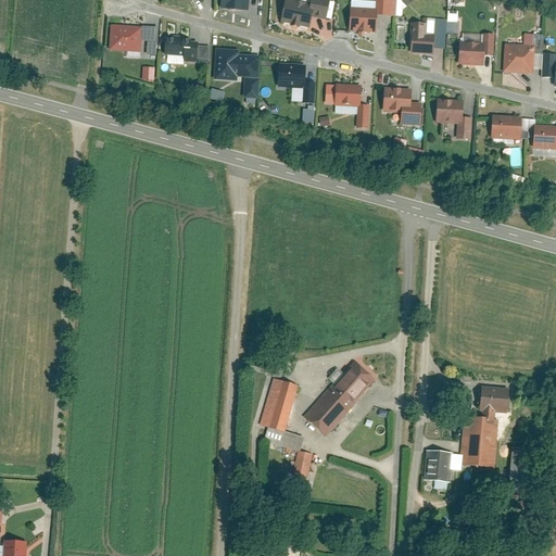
[(281,3),(280,25),(311,26),(311,12),(324,13),(324,0),(307,0),(307,4),(281,3)]
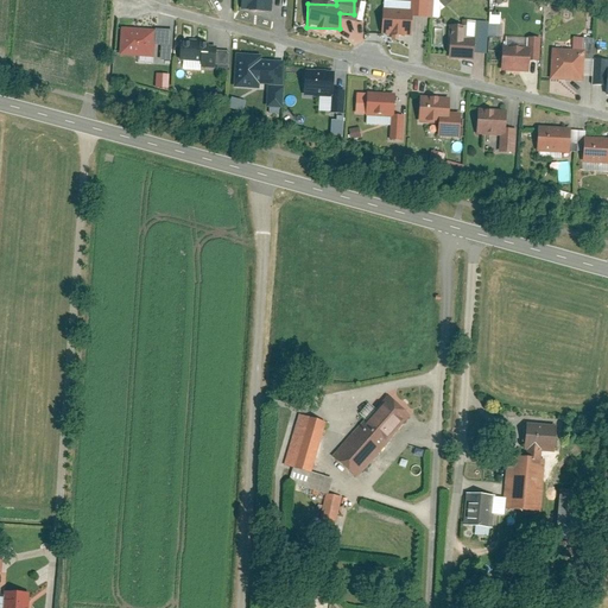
[(381,4),(380,33),(411,36),(411,21),(432,24),(434,0),(412,0),(412,5),(381,4)]
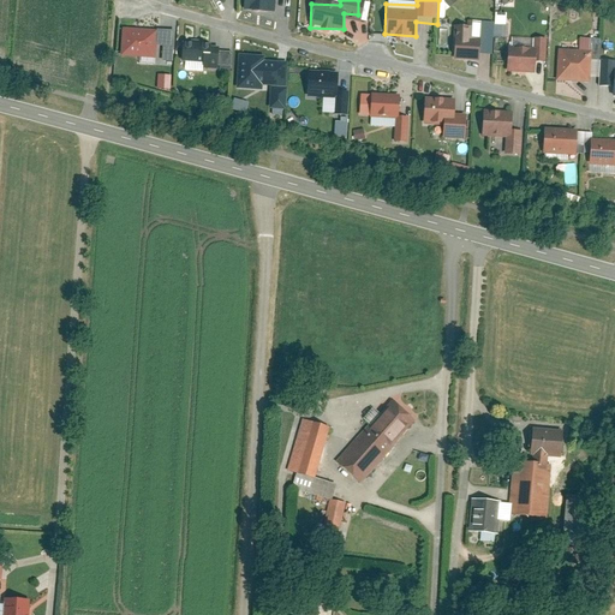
[(455,29),(453,59),(478,61),(478,52),(491,52),(494,22),(477,22),(477,30),(455,29)]
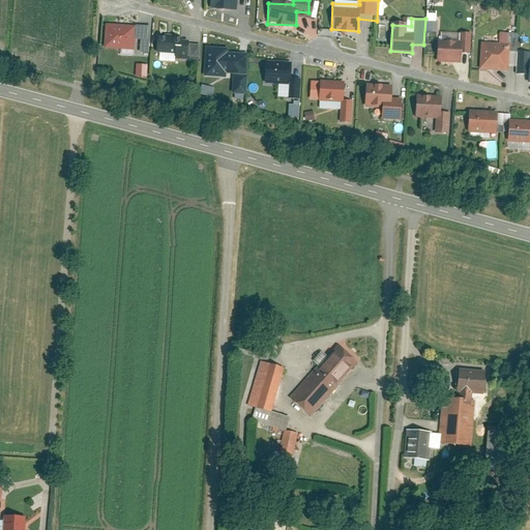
[(106,21),(104,46),(131,48),(134,23),(106,21)]
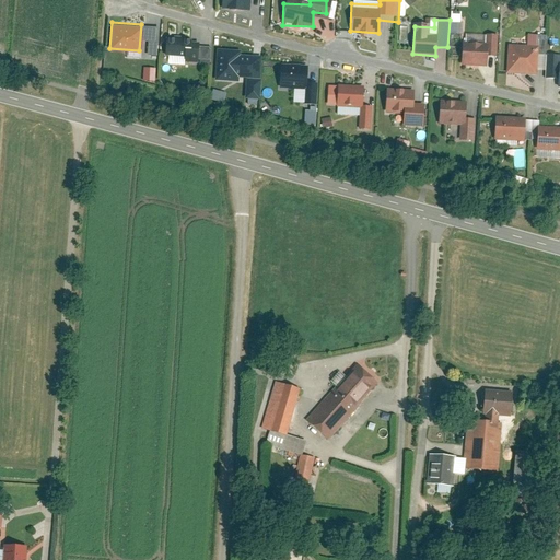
[(150,42),(150,56),(160,56),(160,27),(146,27),(146,42),(150,42)]
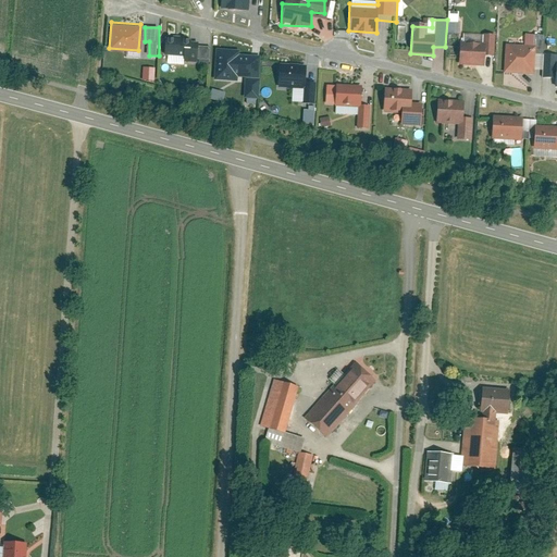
[(162,35),(162,56),(183,56),(183,62),(208,63),(208,40),(196,40),(196,36),(162,35)]
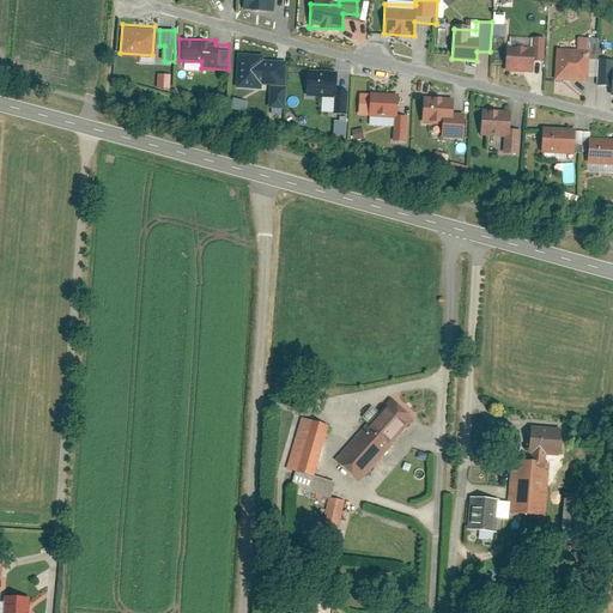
[(554,52),(553,82),(582,83),(583,62),(598,64),(599,38),(584,38),(583,54),(554,52)]
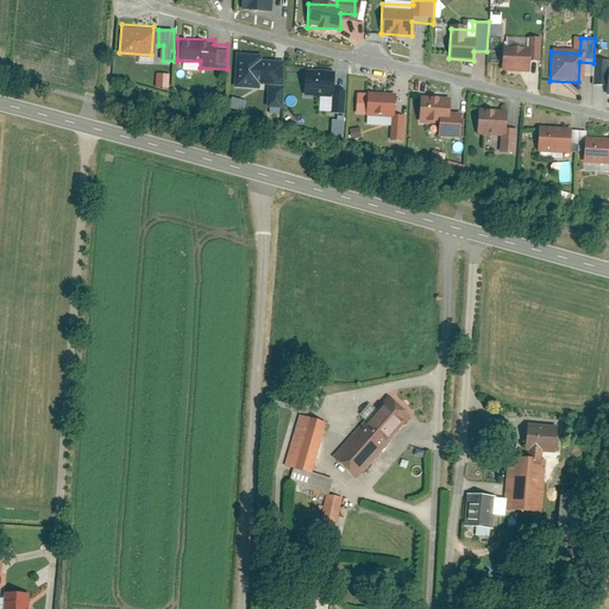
[(500,48),(498,73),(527,74),(528,58),(537,58),(538,42),(526,42),(526,49),(500,48)]
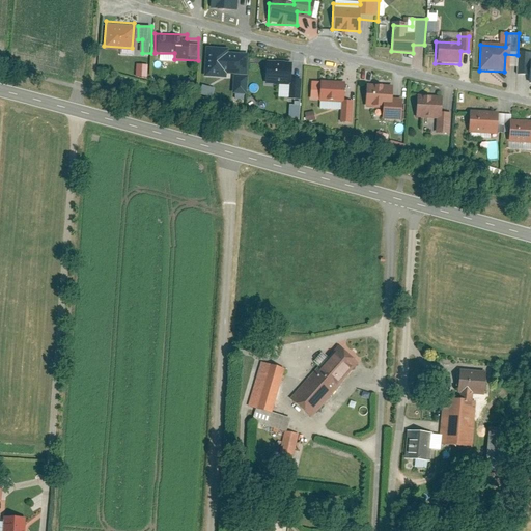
[(226,50),(207,50),(206,77),(225,78),(225,72),(245,73),(245,57),(226,56),(226,50)]
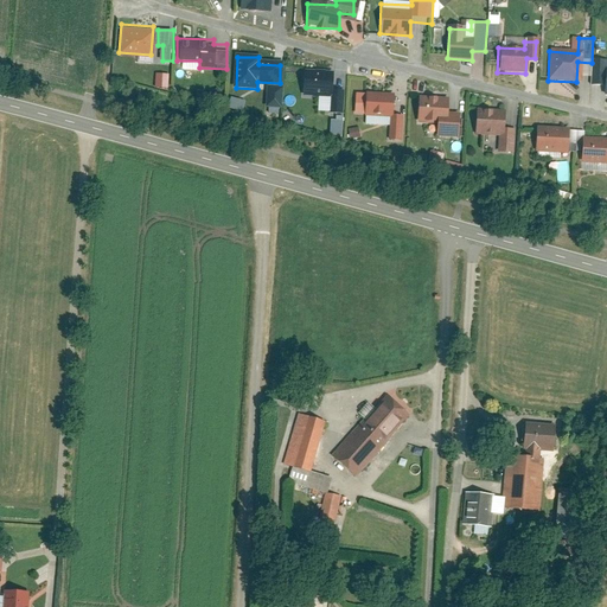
[(606,62),(593,62),(593,87),(606,87),(606,96),(606,62)]
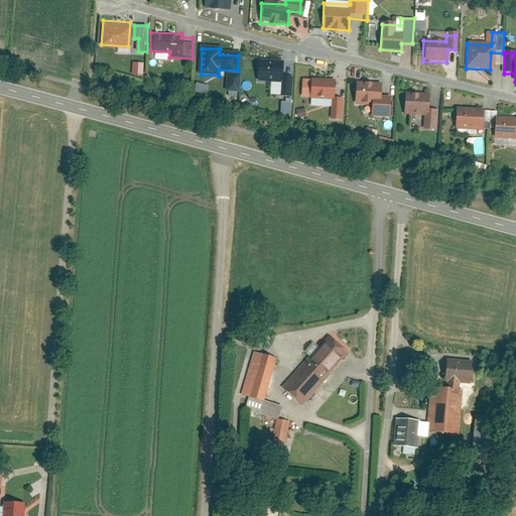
[(282,58),(257,58),(256,82),(279,82),(279,96),(291,97),(292,70),(282,70),(282,58)]
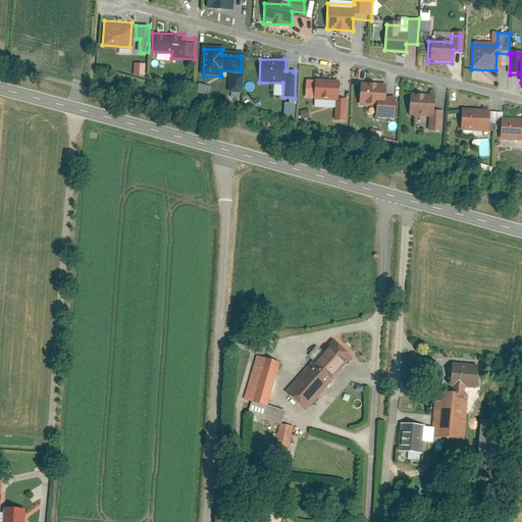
[(135,63),(135,75),(146,75),(145,63),(135,63)]
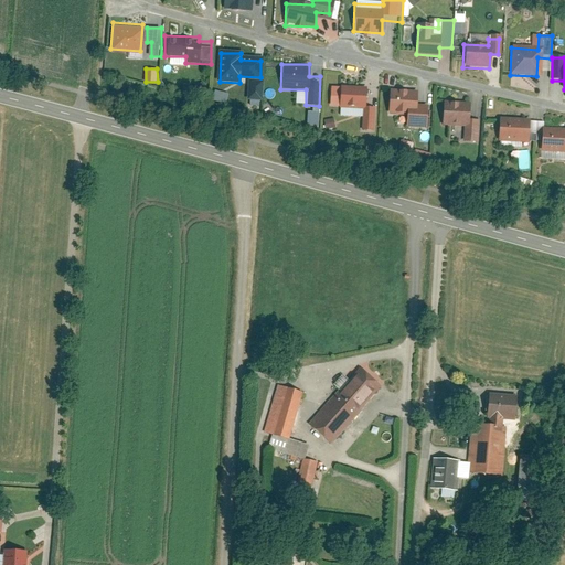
[(365,89),(343,88),(342,106),(358,107),(356,127),(370,127),(371,106),(364,106),(365,89)]
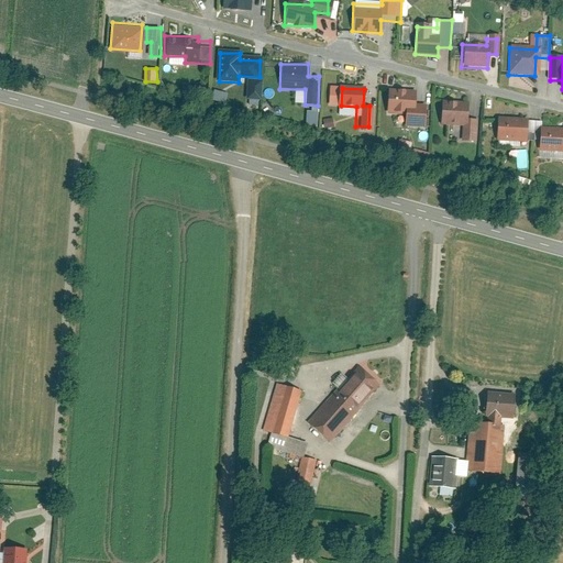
[(414,94),(388,92),(387,113),(398,113),(398,127),(411,127),(412,119),(422,119),(422,108),(412,108),(414,94)]
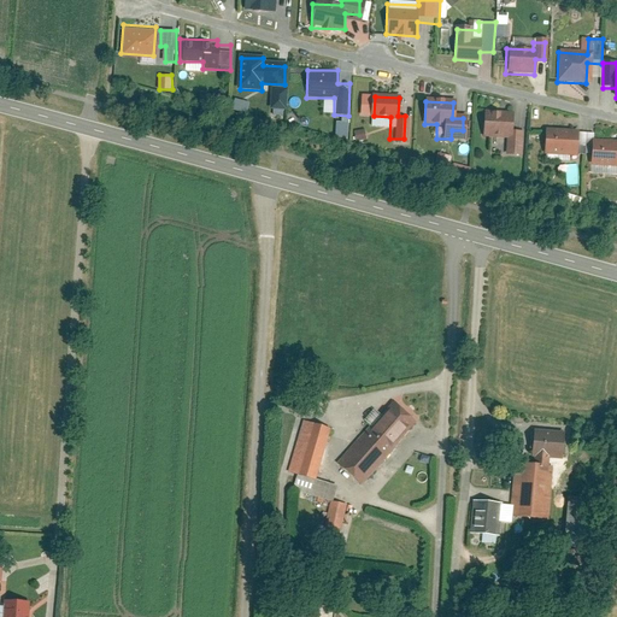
[(507,116),(485,115),(483,139),(504,139),(504,156),(515,156),(516,131),(506,131),(507,116)]
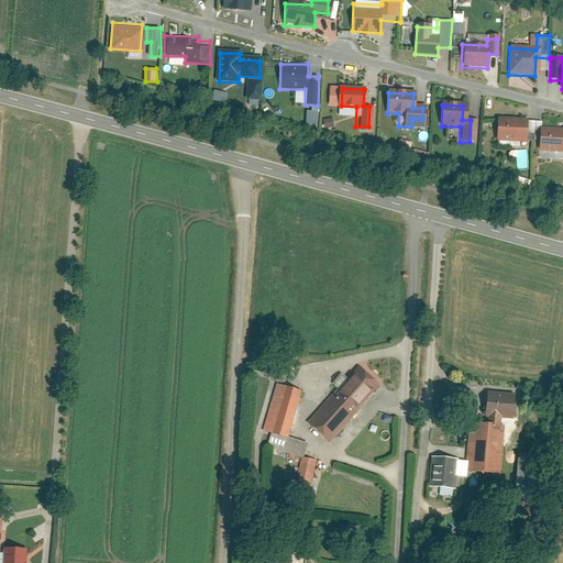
[(313,111),(308,111),(307,124),(318,125),(320,108),(313,108),(313,111)]
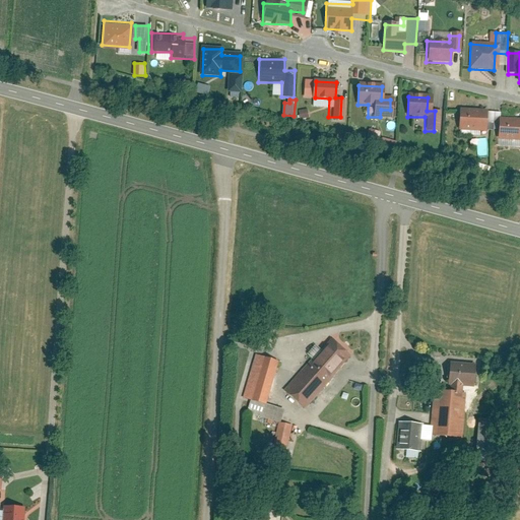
[(485,115),(460,114),(459,130),(477,131),(477,134),(494,135),(495,121),(485,121),(485,115)]
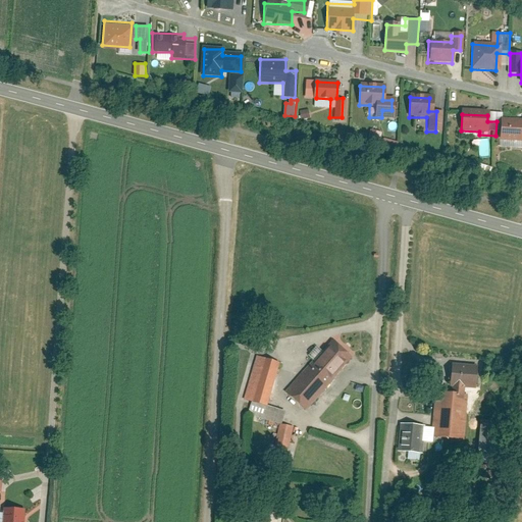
[(521,120),(501,119),(500,141),(521,142),(521,120)]
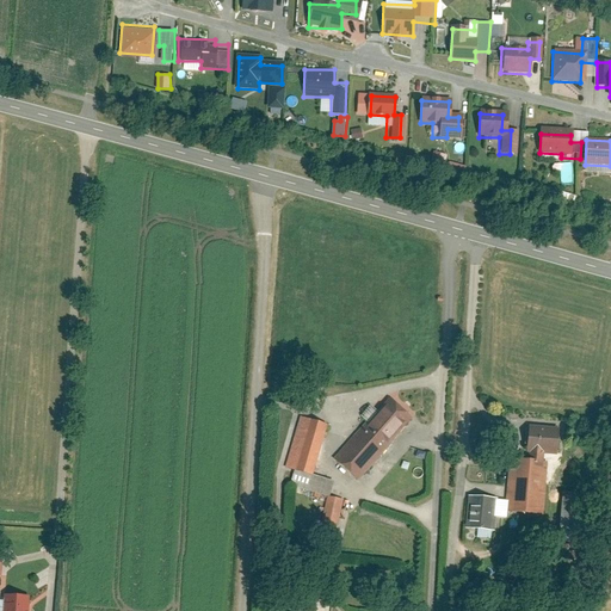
[(434,152),(432,164),(445,167),(449,155),(434,152)]
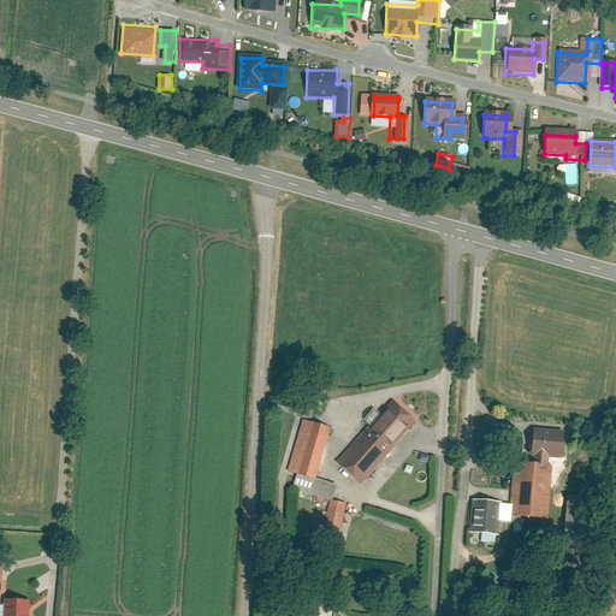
[(362,484),(415,421),(392,402),(381,414),(374,408),(363,422),(368,426),(338,463),(362,484)]
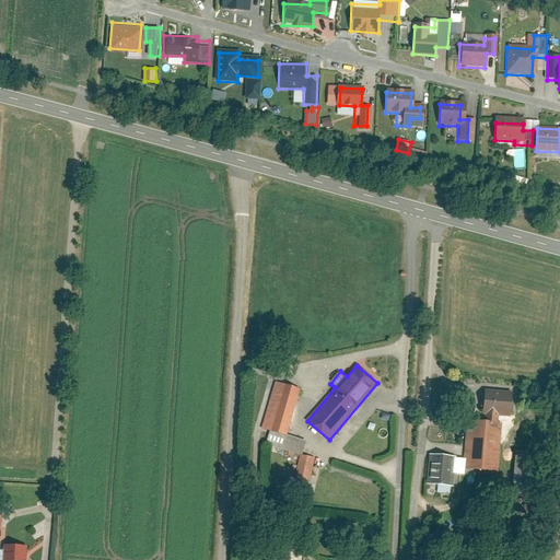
[(300,389),(276,383),(261,430),(270,433),(266,446),(301,456),(304,443),(286,436),(300,389)]
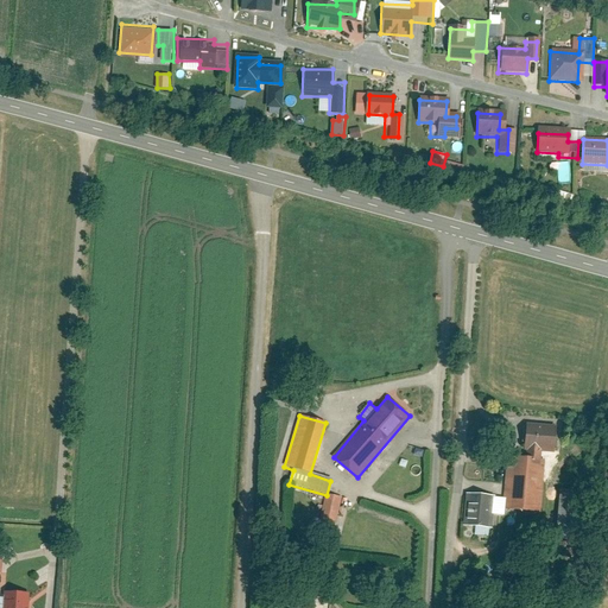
[(556,426),(525,424),(523,451),(526,451),(525,458),(540,460),(540,453),(553,454),(556,426)]
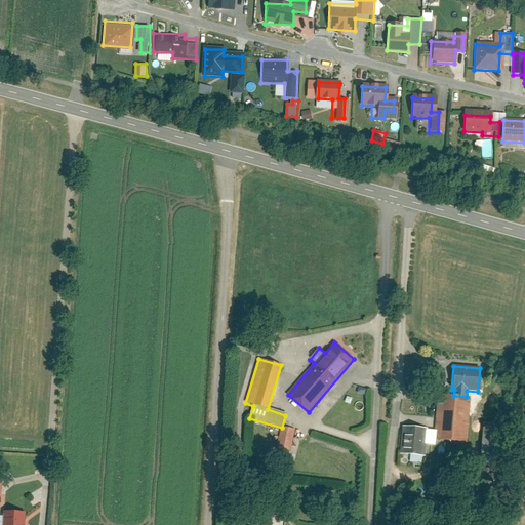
[(508,385),(495,384),(494,395),(507,396),(508,385)]
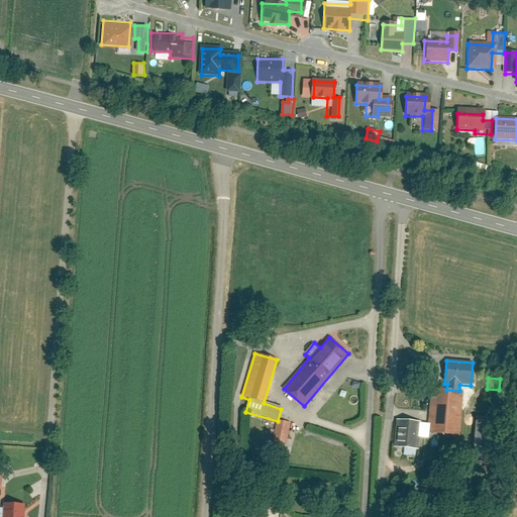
[(446,390),(430,388),(427,433),(459,436),(462,391),(459,391),(446,390)]
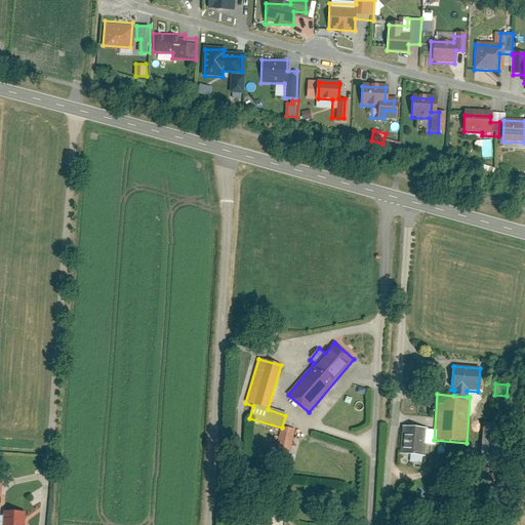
[(507,426),(483,423),(479,466),(503,468),(507,426)]
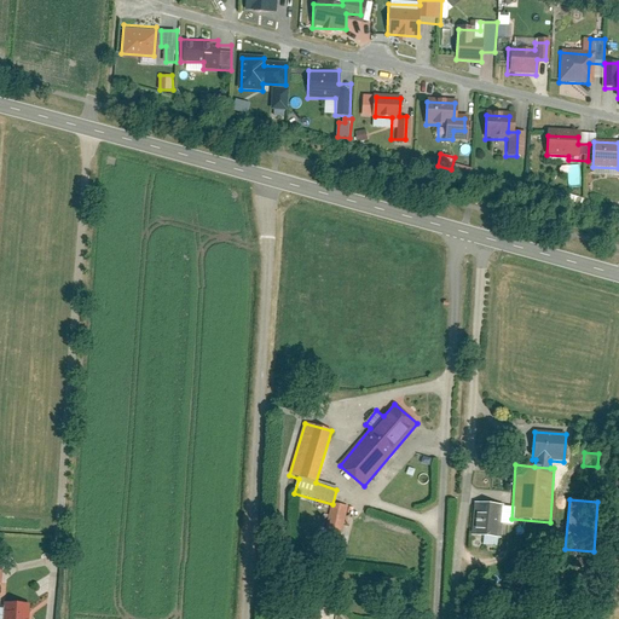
[(503,505),(474,503),(470,536),(499,538),(503,505)]
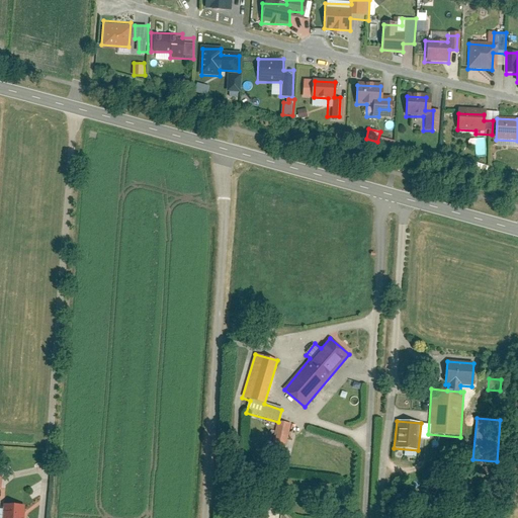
[(292,424),(280,422),(275,448),(287,451),(292,424)]
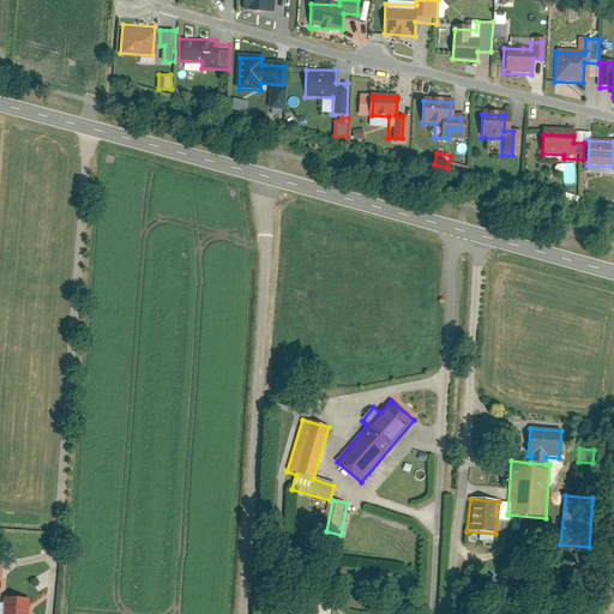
[(28,613),(29,601),(4,600),(2,613),(28,613)]
